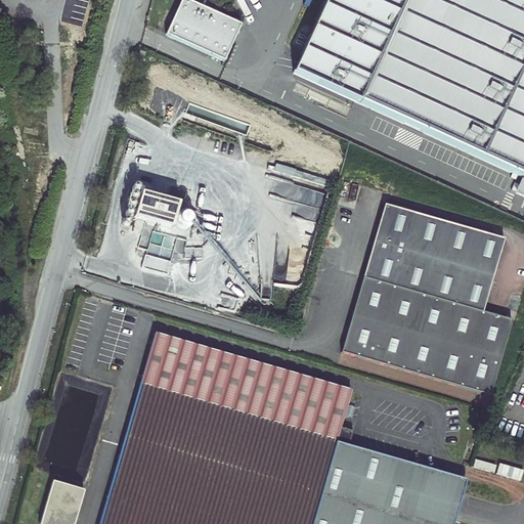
[(241,24),(188,0),(184,0),(168,36),(222,61),(241,24)]
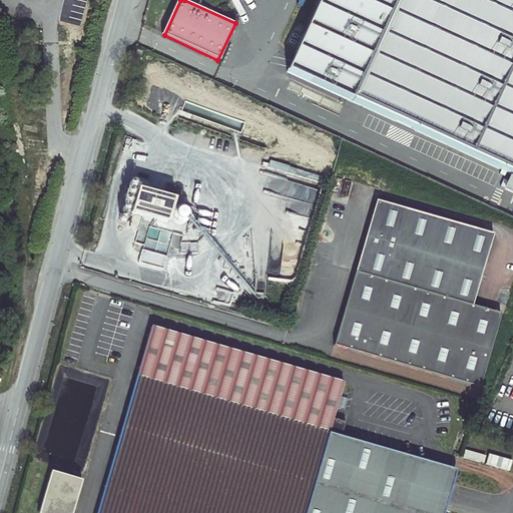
[(512,0),(330,0),(296,75),(512,173),(512,0)]
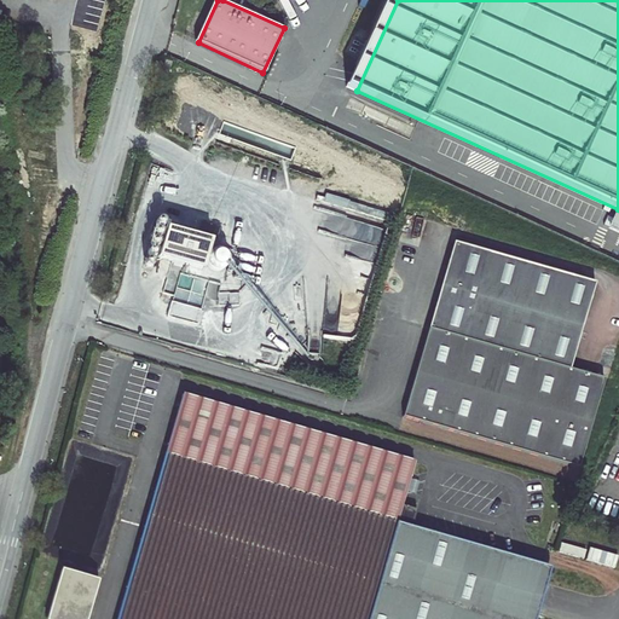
[(39,58),(29,57),(28,75),(38,75),(39,58)]
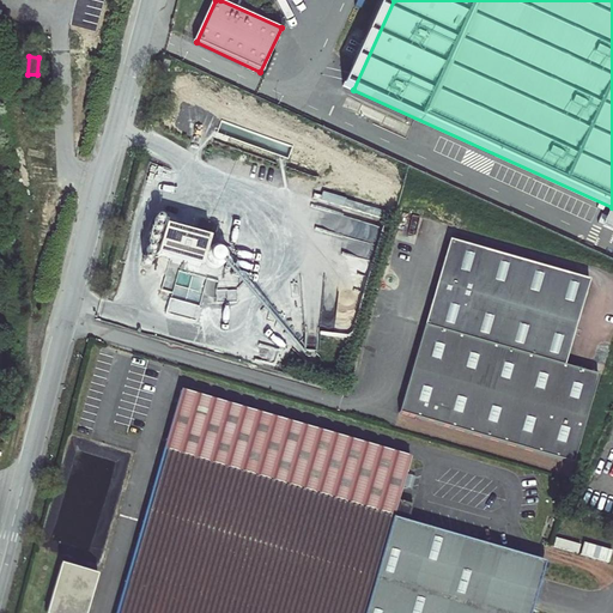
[(211,237),(165,224),(157,254),(204,266),(211,237)]
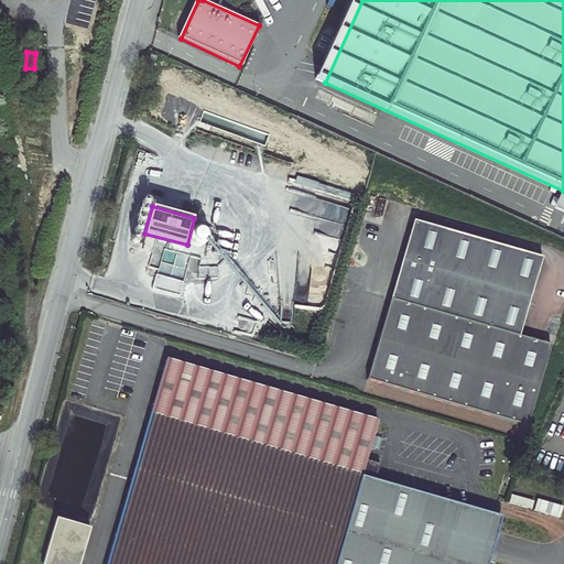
[(391,299),(519,336),(542,259),(414,221),(391,299)]
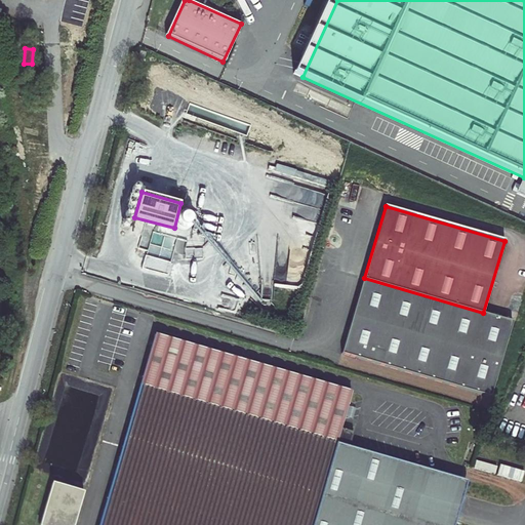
[(180,228),(185,230),(190,230),(193,228),(195,224),(196,220),(194,216),(190,212),(186,212),(182,214),(178,216),(177,220),(178,225),(180,228)]
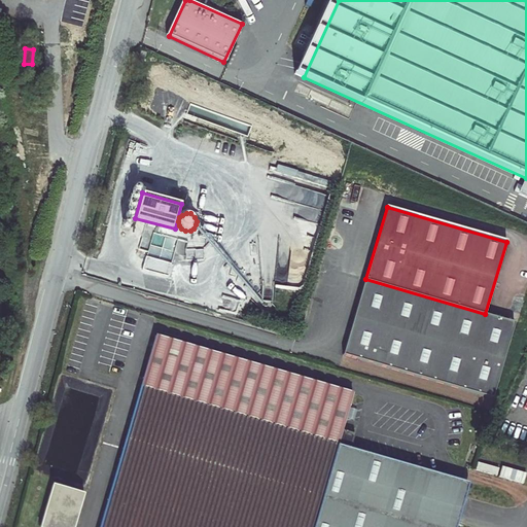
[(170,239),(170,236),(152,233),(149,258),(173,261),(175,239),(170,239)]
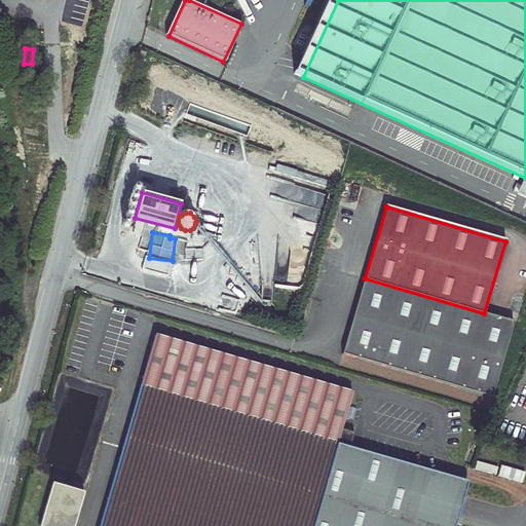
[(484,313),(365,278),(342,353),(491,397),(514,323),(484,313)]
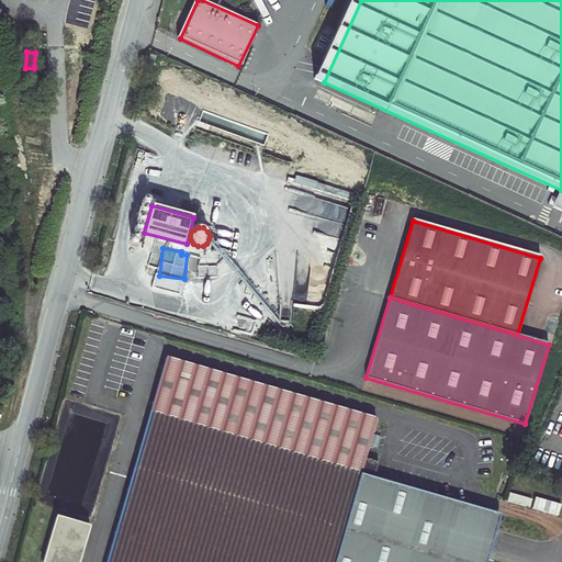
[(476,561),(491,514),(377,480),(380,465),(364,461),(379,418),(167,356),(107,561),(476,561)]
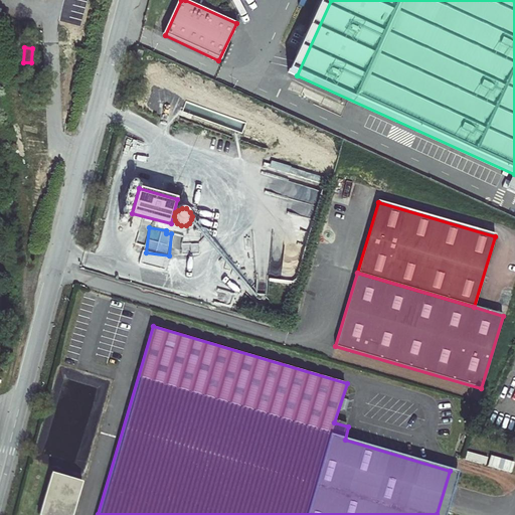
[(450,471),(437,514),(445,514),(458,473),(450,471)]
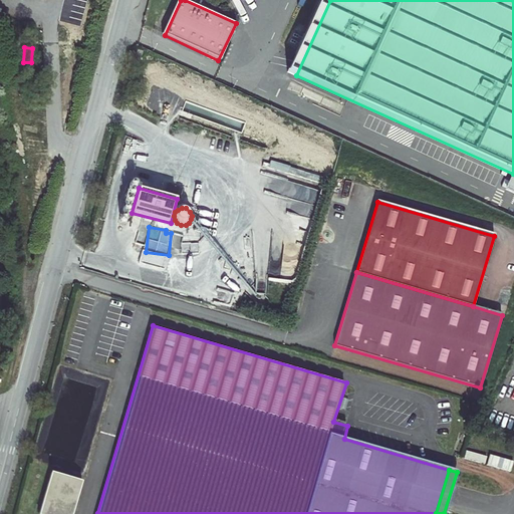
[(71,513),(81,483),(50,474),(38,513),(71,513)]
